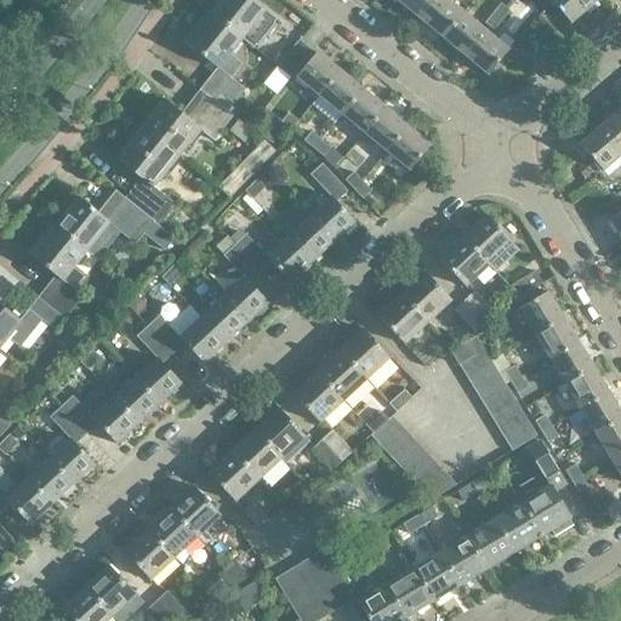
[(252,0),(222,0),(212,12),(254,47),(277,20),(252,0)]
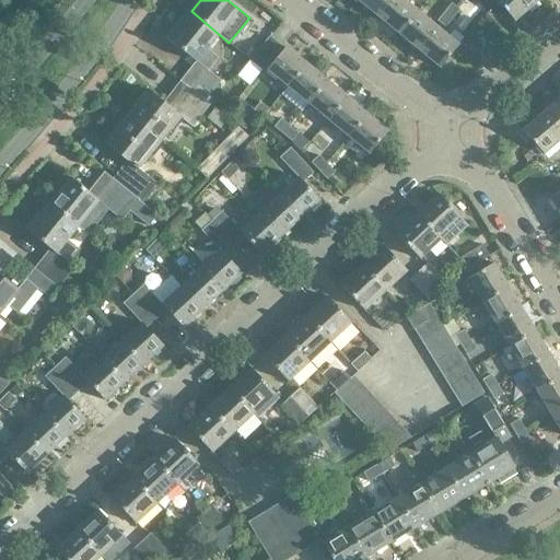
[(359,0),(359,1),(378,18),(393,0),(359,0)]
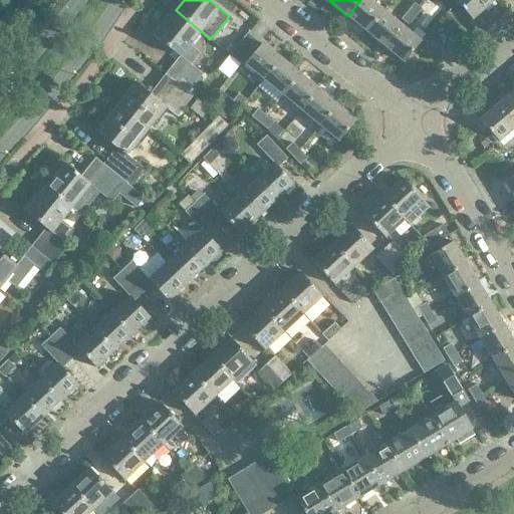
[(370,0),(360,0),(347,16),(366,31),(383,10),(370,0)]
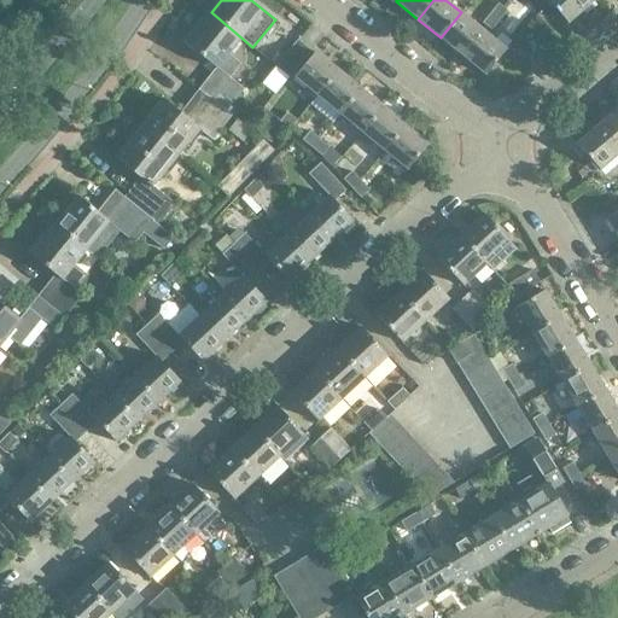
[(590,5),(587,0),(546,0),(567,24),(590,5)]
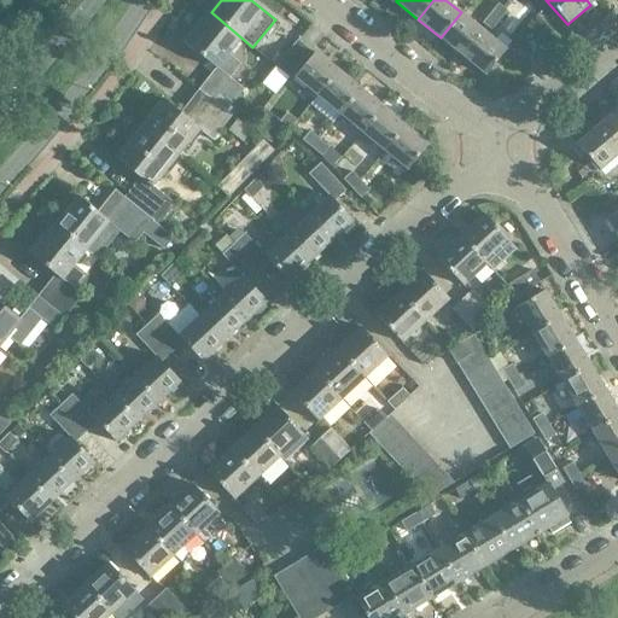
[(490,13),(500,21),(507,11),(499,4),(490,13)]
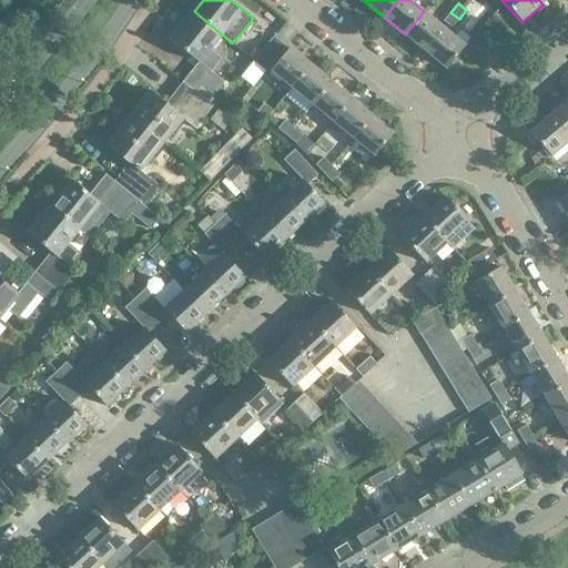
[(192,10),(169,39),(199,63),(183,83),(206,101),(223,81),(211,71),(221,59),(211,51),(222,38),(231,46),(232,43),(194,11),(192,10)]
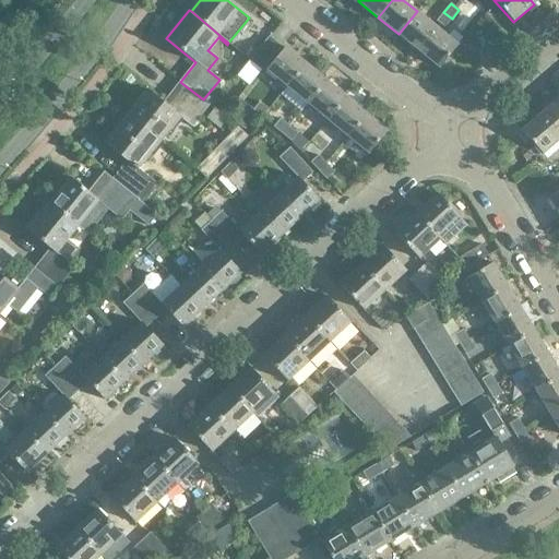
[(417,11),(399,34),(418,50),(437,27),(417,11)]
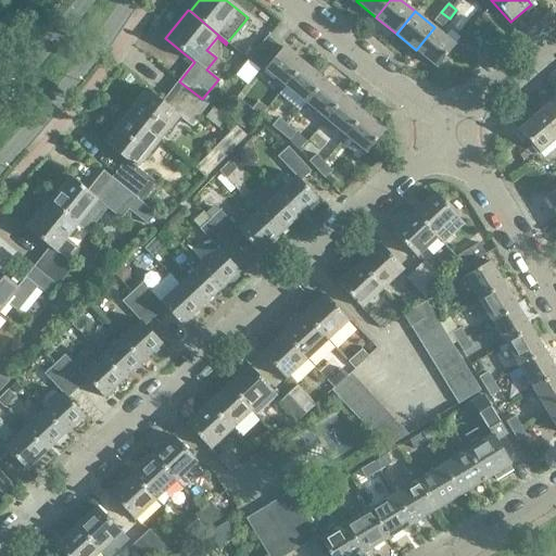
[(441,12),(434,21),(442,27),(450,19),(441,12)]
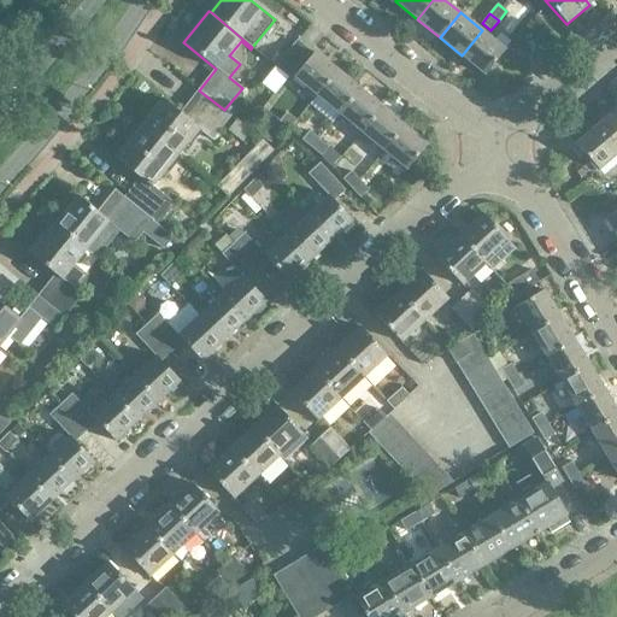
[(482,30),(462,56),(485,75),(505,50),(482,30)]
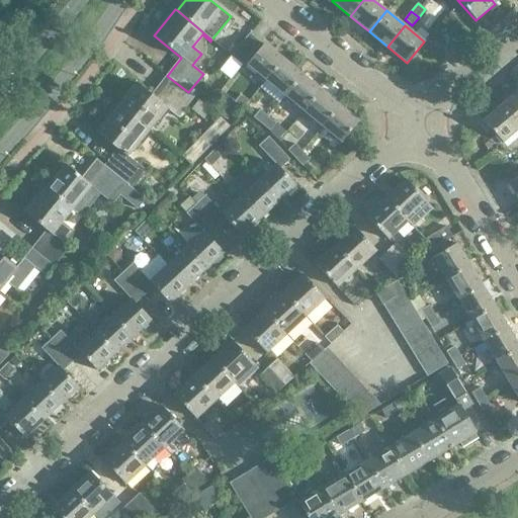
[(242,65),(260,42),(250,34),(232,56),(242,65)]
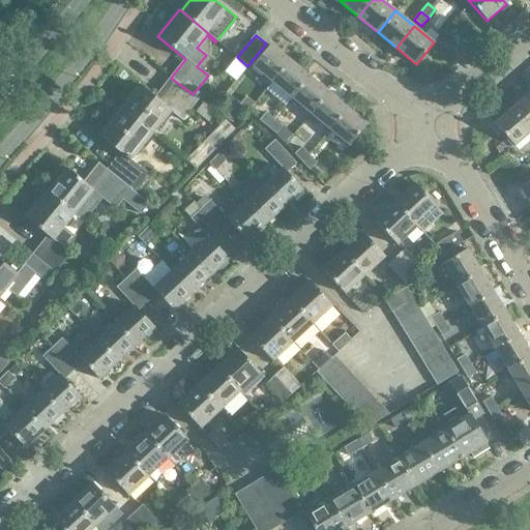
[(253,66),(272,83),(290,61),(270,46),(253,66)]
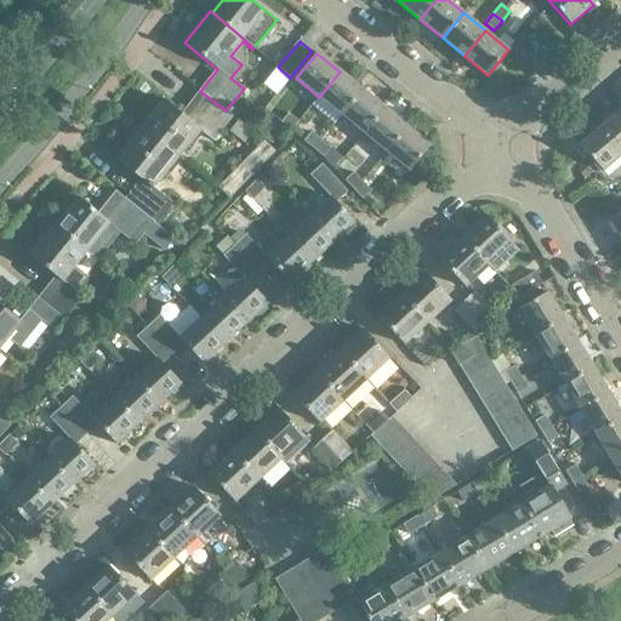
[(340,72),(319,97),(342,115),(363,90),(340,72)]
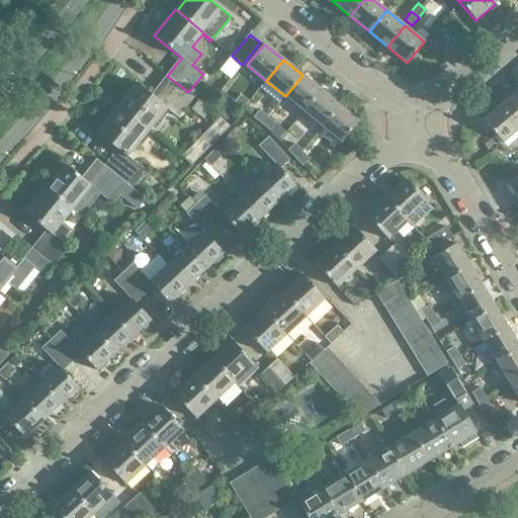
[(303,75),(285,96),(305,111),(321,90),(303,75)]
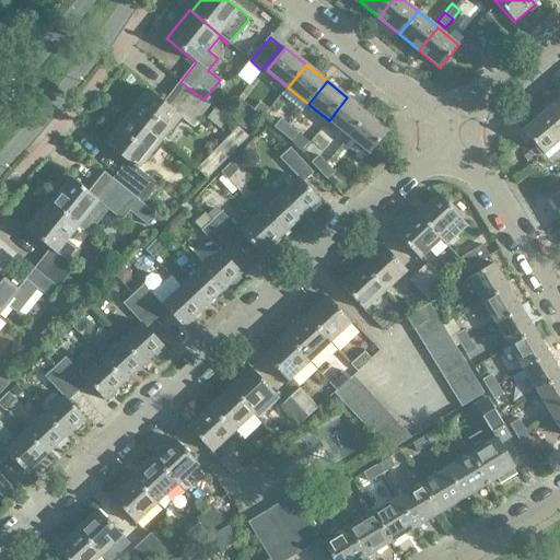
[(148,90),(126,117),(160,144),(182,117),(193,127),(210,105),(203,100),(181,82),(164,103),(148,90)]
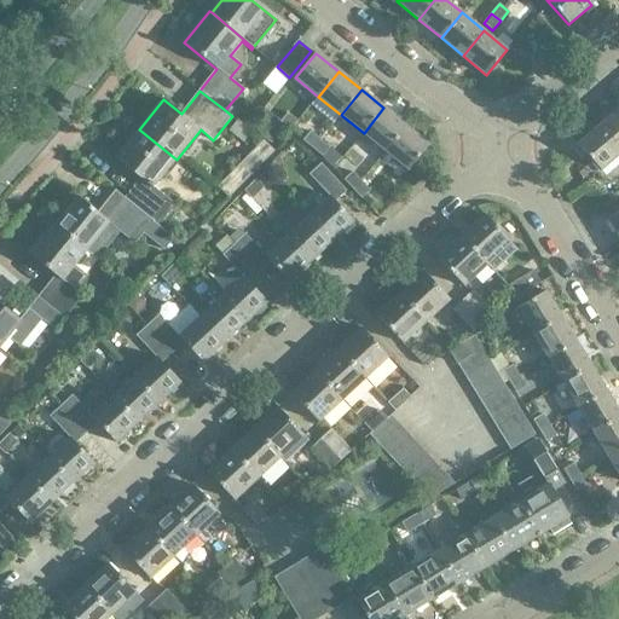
[(618,106),(600,123),(618,146),(618,106)]
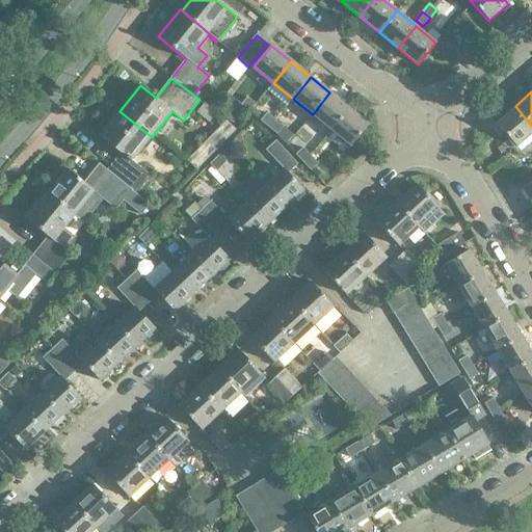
[(329,92),(313,114),(331,130),(349,109),(329,92)]
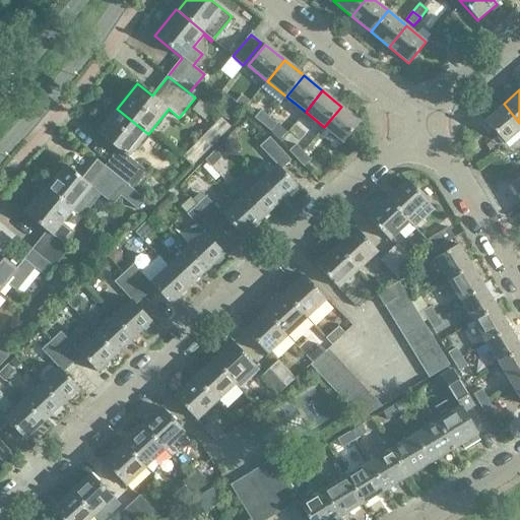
[(250,102),(242,94),(236,103),(244,109),(250,102)]
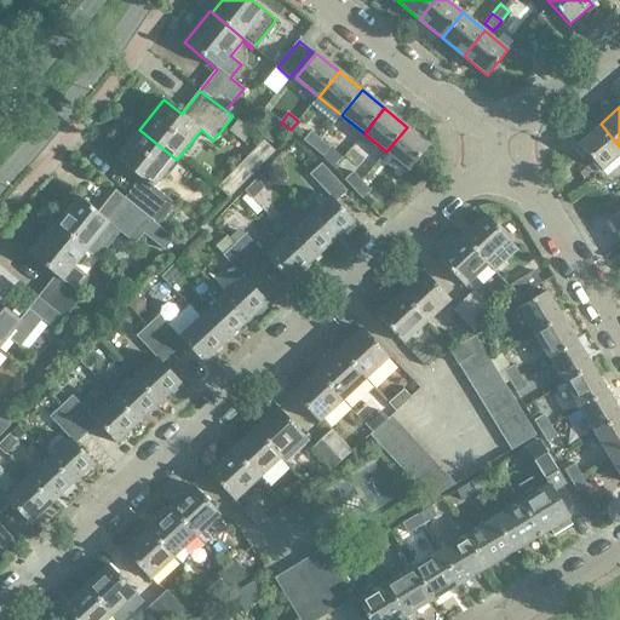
[(619,147),(601,124),(585,137),(578,143),(600,170),(619,153),(619,147)]
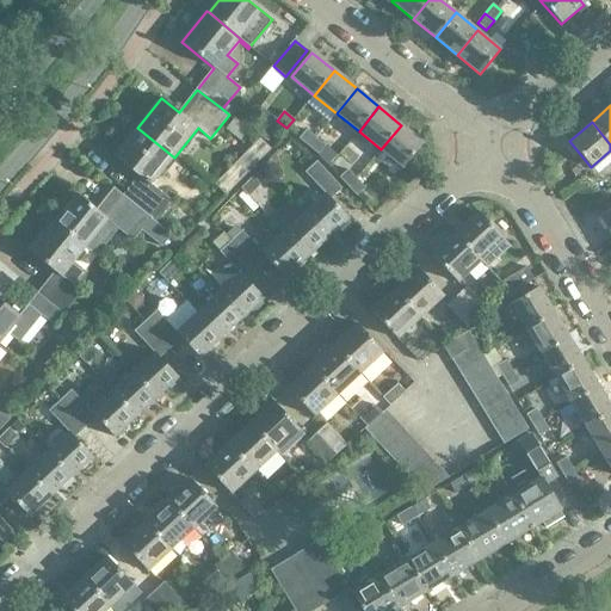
[(401,125),(381,149),(403,168),(424,143),(401,125)]
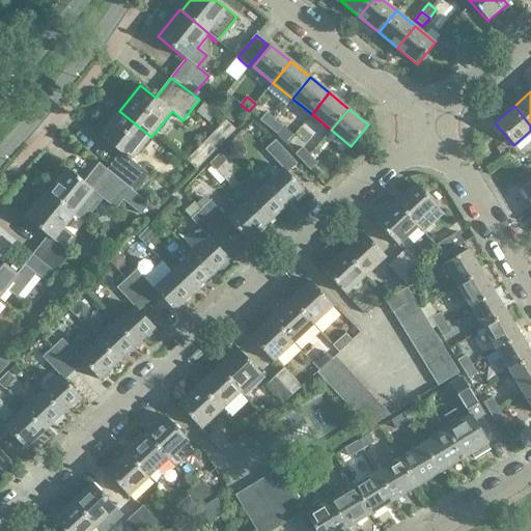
[(119,111),(99,136),(119,154),(107,169),(106,170),(136,194),(136,193),(150,175),(132,160),(151,137),(119,111)]
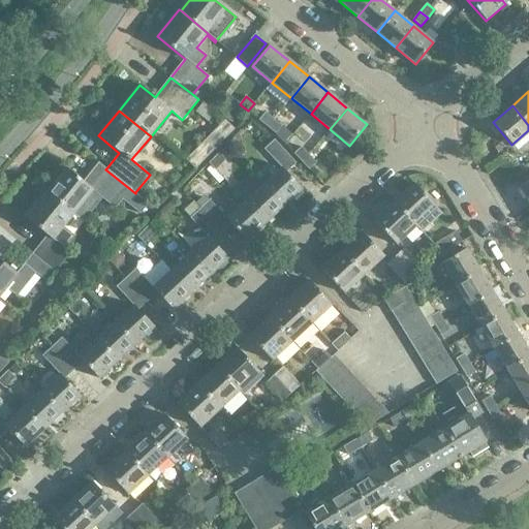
[(274,119),(266,113),(259,120),(268,127),(274,119)]
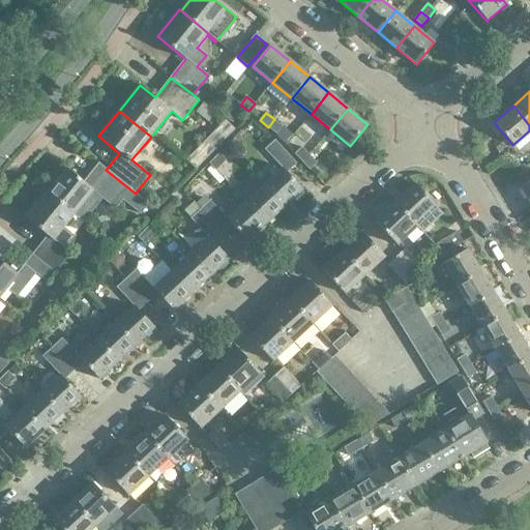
[(274,119),(268,127),(276,134),(283,125),(274,119)]
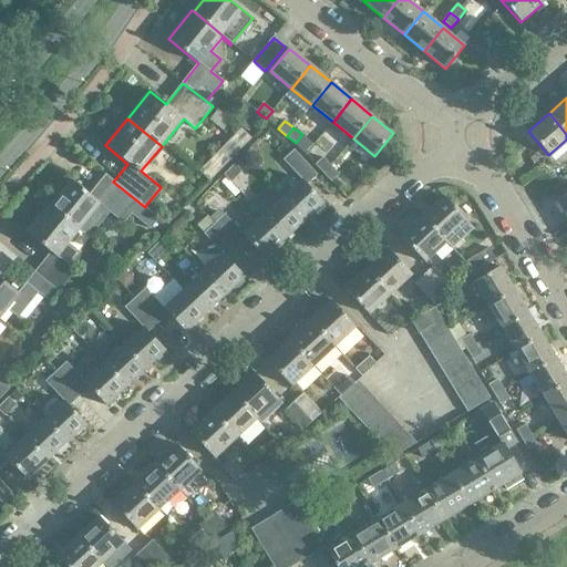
[(300,179),(281,197),(305,222),(325,204),(307,185),(317,175),(292,150),(282,160),(300,179)]
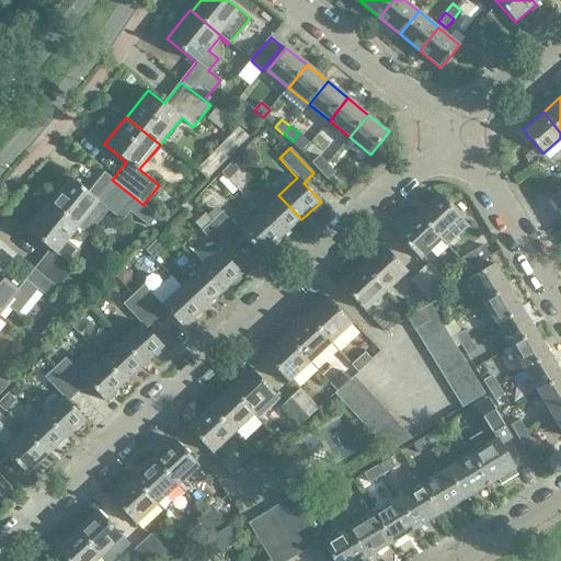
[(328,164),(320,157),(312,163),(320,172),(328,164)]
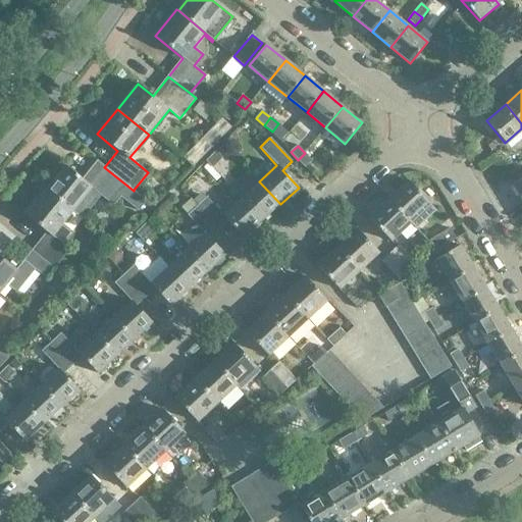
[(213,167),(222,157),(215,150),(205,160),(213,167)]
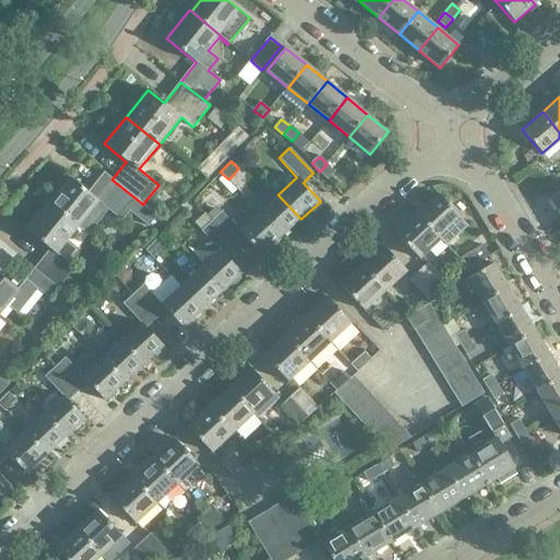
[(319,172),(327,179),(335,173),(327,164),(319,172)]
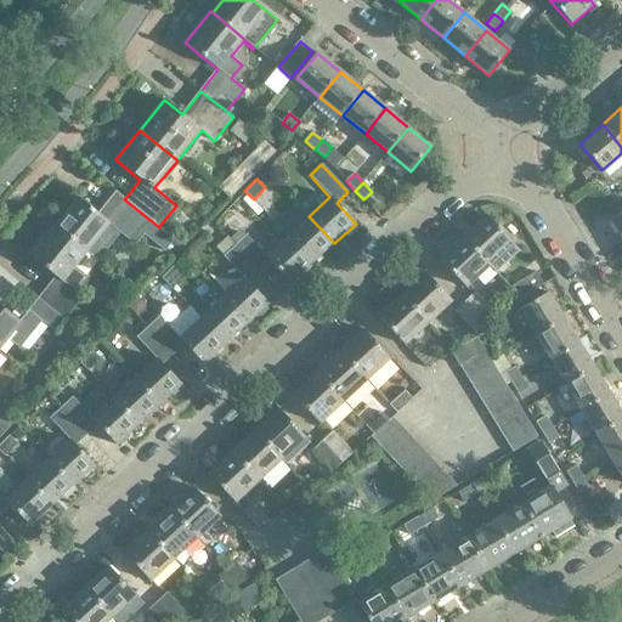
[(54,224),(54,225),(88,253),(97,261),(119,233),(134,246),(143,233),(165,252),(175,239),(159,226),(159,227),(124,199),(125,198),(117,192),(97,215),(80,201),(57,227),(54,224)]
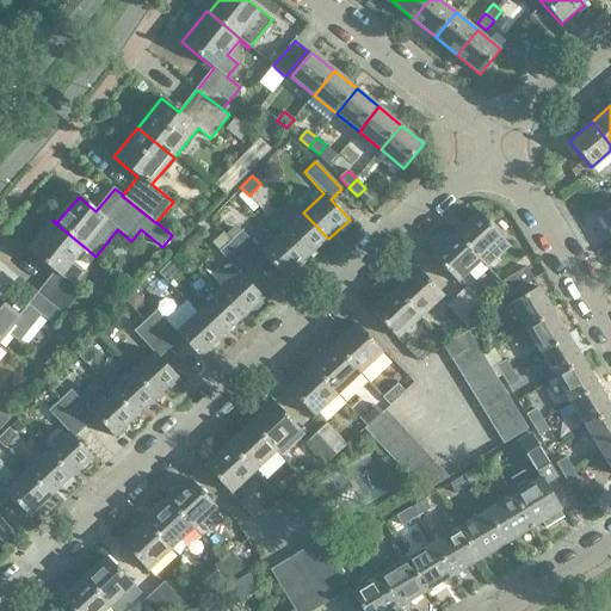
[(610,209),(600,217),(610,235),(610,209)]
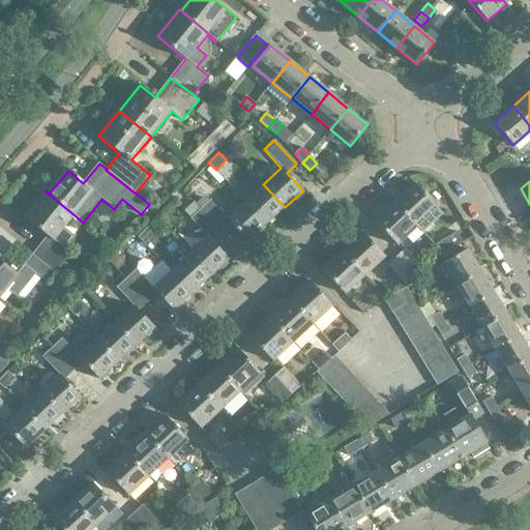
[(414,183),(393,201),(416,226),(422,232),(442,213),(414,183)]
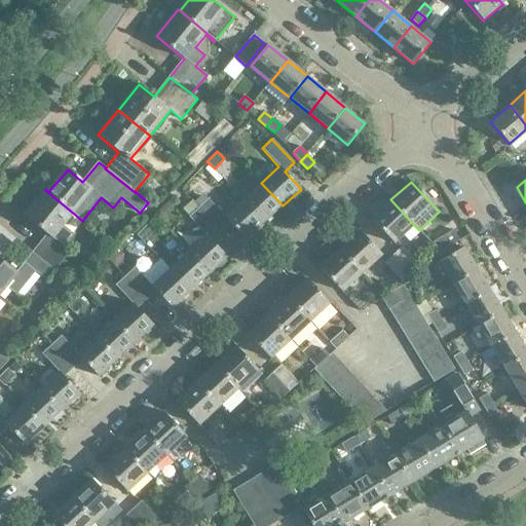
[(261,183),(242,200),(264,223),(283,205),(261,183)]
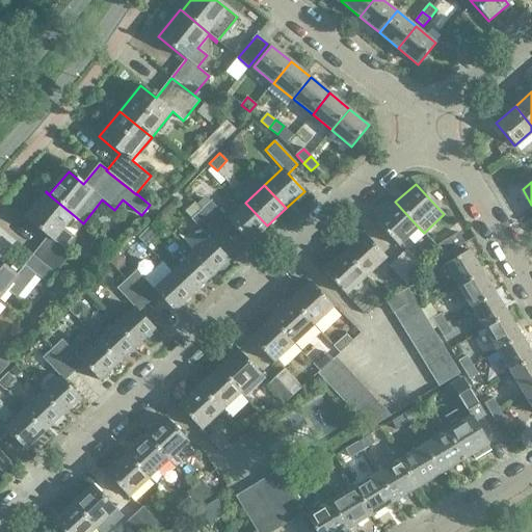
[(48,237),(32,255),(54,273),(70,256),(62,249),(72,237),(63,231),(75,216),(46,192),(24,217),(48,237)]
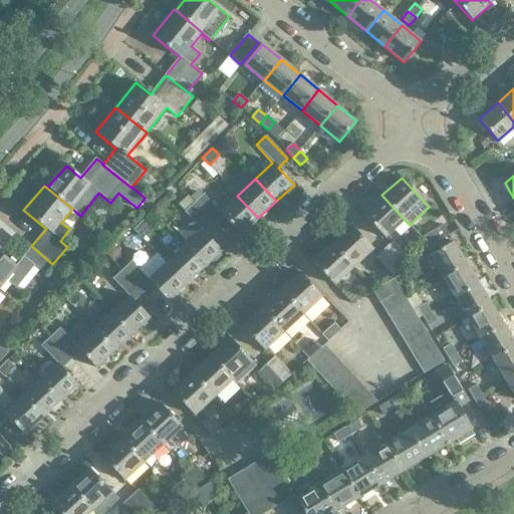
[(200,192),(191,201),(193,203),(215,226),(224,218),(240,235),(258,218),(237,196),(219,212),(200,192)]
